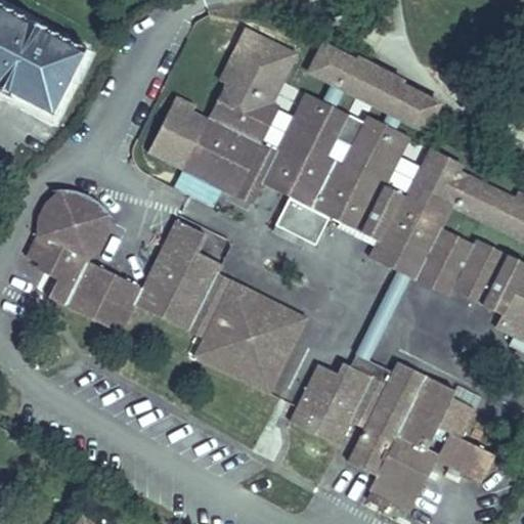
[(88,45),(0,0),(0,84),(3,87),(53,114),(88,45)]
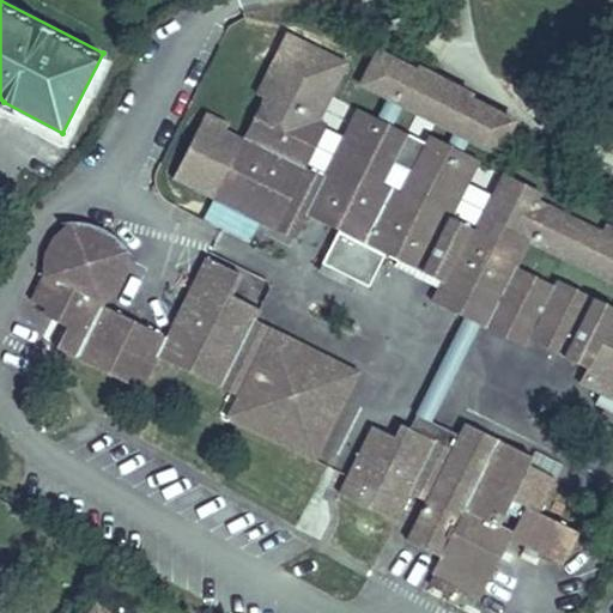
[(242,139),(225,129),(228,125),(205,113),(171,180),(290,241),(304,214),(338,232),(322,262),(369,286),(383,258),(441,287),(431,304),(523,352),(529,340),(587,370),(580,384),(612,401),(612,229),(605,225),(601,232),(538,200),(540,195),(502,175),(474,230),(449,217),(477,165),(479,161),(430,134),(400,190),(381,181),(406,133),(358,108),(323,175),(302,164),(322,126),(316,122),(346,65),(286,34),(256,90),(266,95),(242,139)]
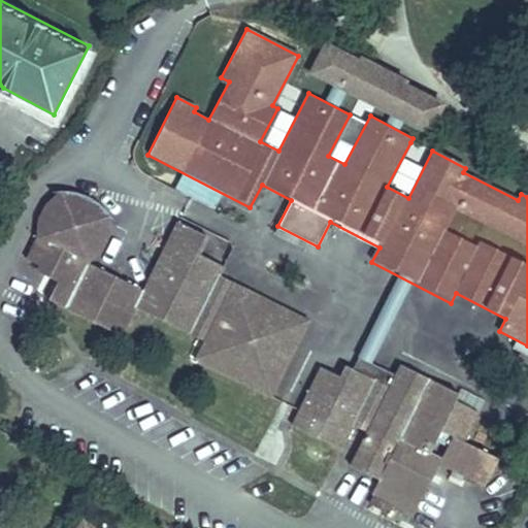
[(444,102),(406,84),(407,79),(360,56),(358,60),(323,42),(307,73),(429,133),(444,102)]
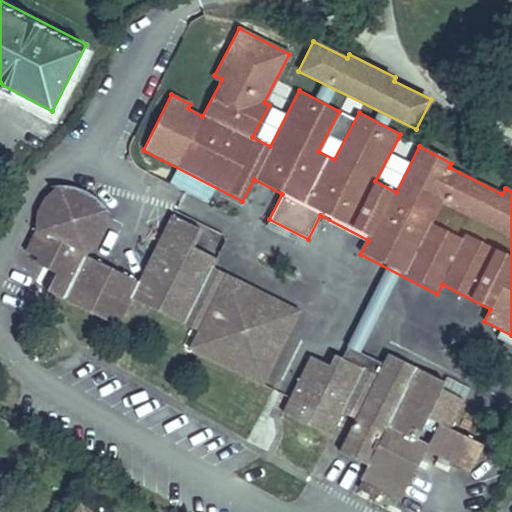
[(23,249),(26,251),(47,214),(72,228),(90,196),(83,192),(70,188),(54,183),(46,199),(31,231),(23,249)]
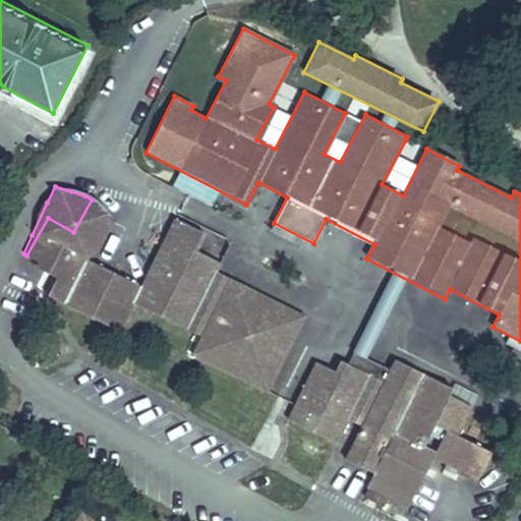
[(48,218),(26,255),(57,271),(44,295),(121,333),(135,304),(199,337),(190,354),(269,391),(304,315),(268,298),(217,273),(222,262),(194,249),(204,231),(177,218),(145,286),(89,258),(94,243),(106,214),(100,208),(95,203),(92,199),(73,232),(48,218)]
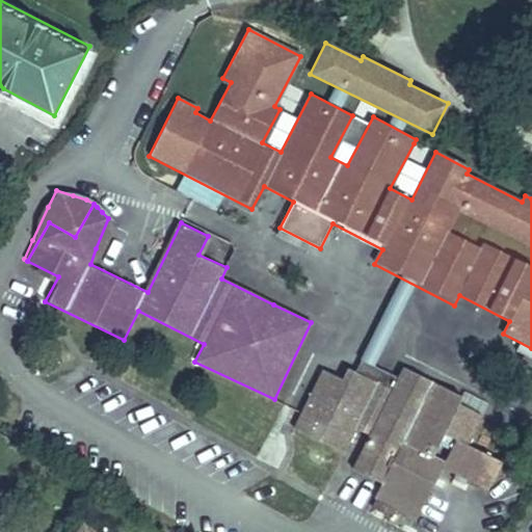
[(33,216),(32,240),(48,207),(41,204),(33,216)]
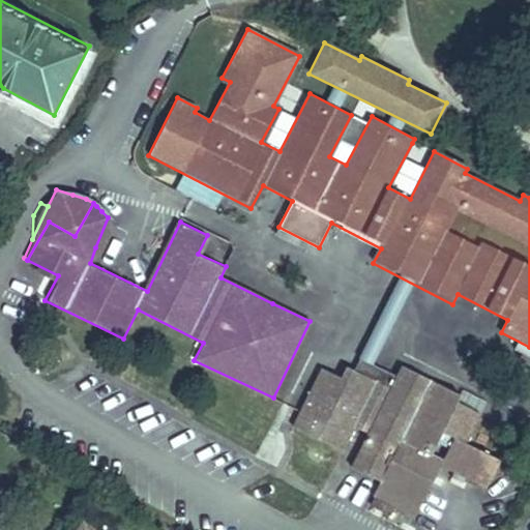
[(108,227),(108,217),(95,247),(101,249),(107,238),(108,227)]
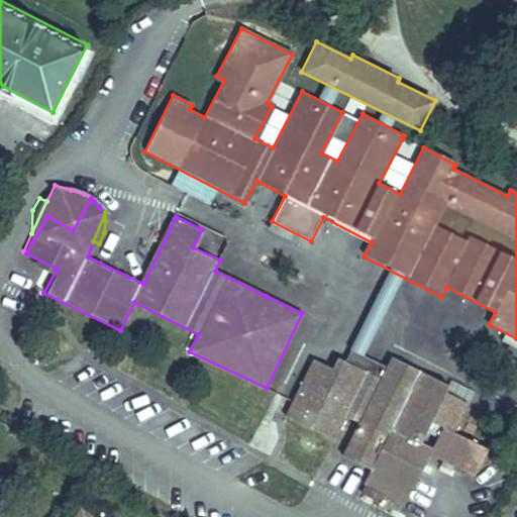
[(203,231),(195,247),(217,257),(225,241),(203,231)]
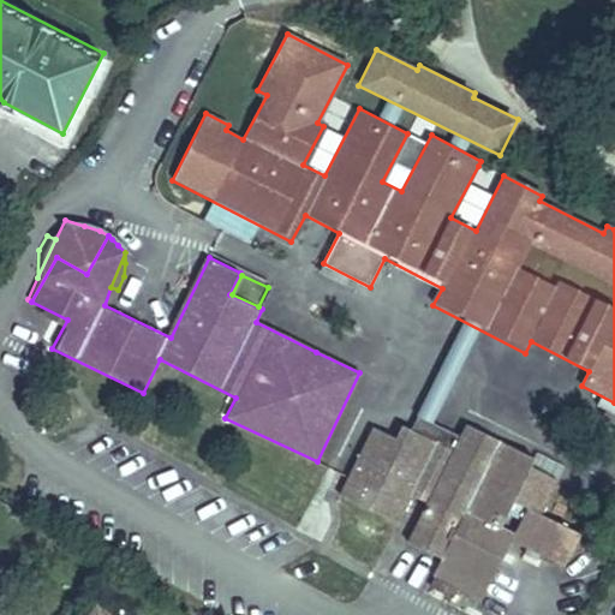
[(400,437),(375,427),(345,496),(405,526),(418,499),(435,507),(417,547),(442,559),(435,574),(483,598),(511,538),(565,563),(580,532),(544,515),(559,481),(531,467),(537,455),(470,423),(457,452),(405,427),(400,437)]
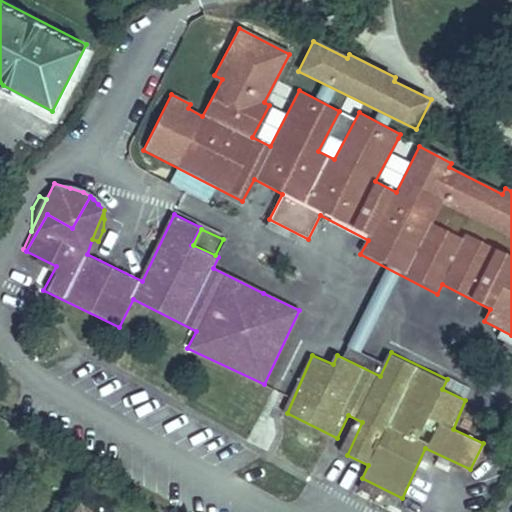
[(112,511),(115,509),(92,492),(76,511),(112,511)]
